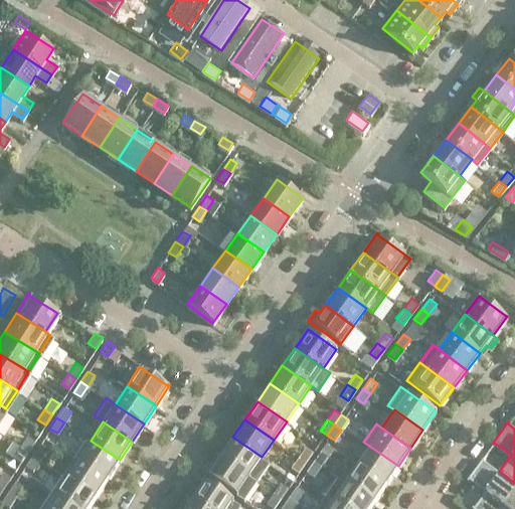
[(27,451),(35,440),(27,435),(20,446),(27,451)]
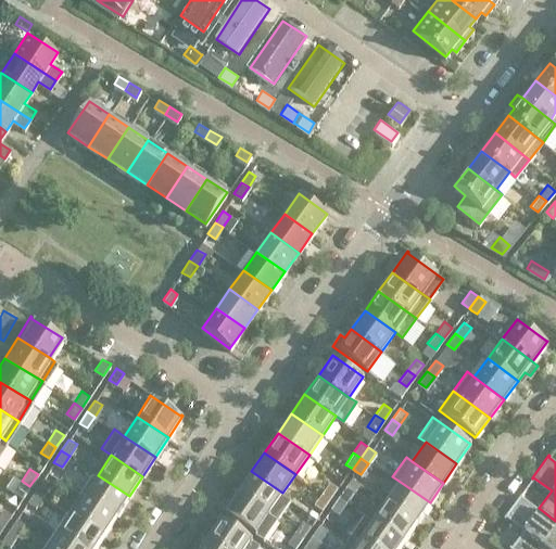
[(251,471),(238,490),(277,518),(290,498),(282,493),(251,471)]
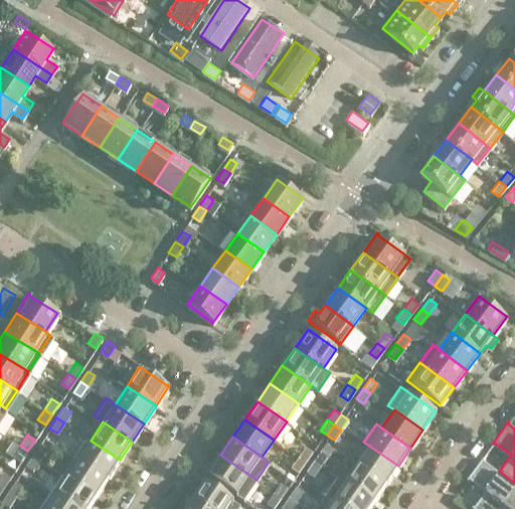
[(120,460),(91,441),(87,438),(74,456),(108,478),(120,460)]
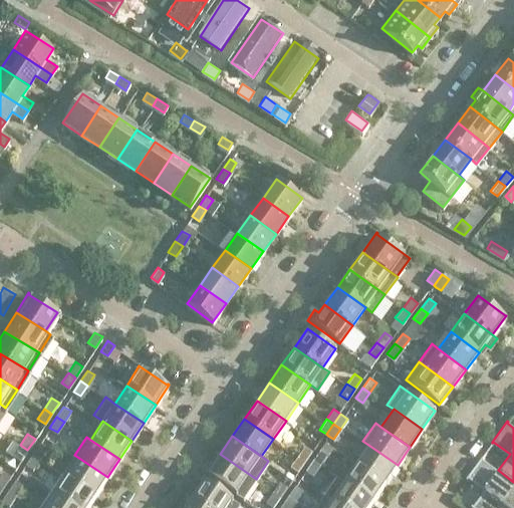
[(32,453),(40,458),(47,447),(39,443),(32,453)]
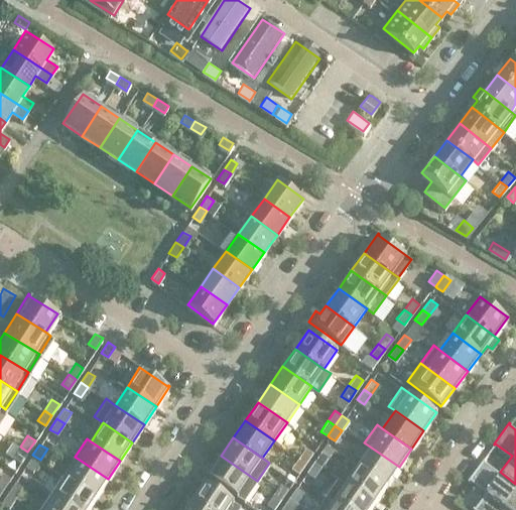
[(27,452),(20,447),(13,457),(21,462),(27,452)]
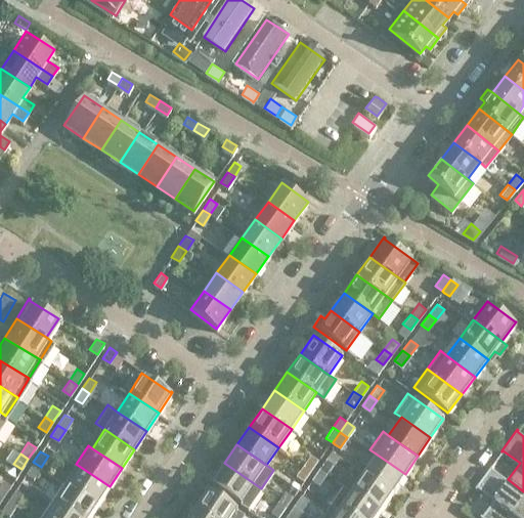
[(310,469),(318,459),(310,454),(303,464),(310,469)]
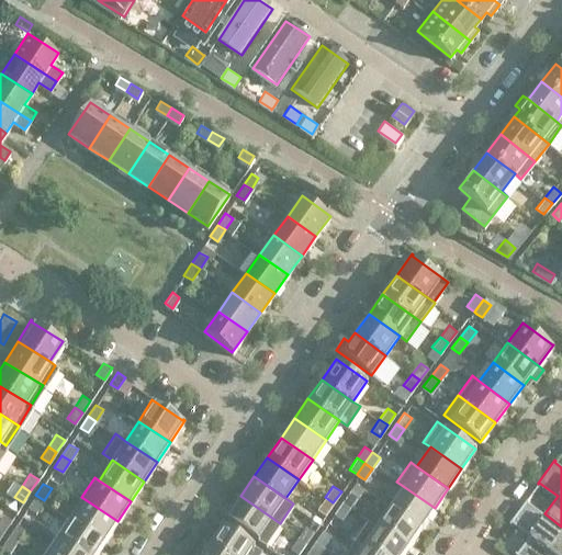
[(390,506),(420,528),(435,508),(403,486),(390,506)]
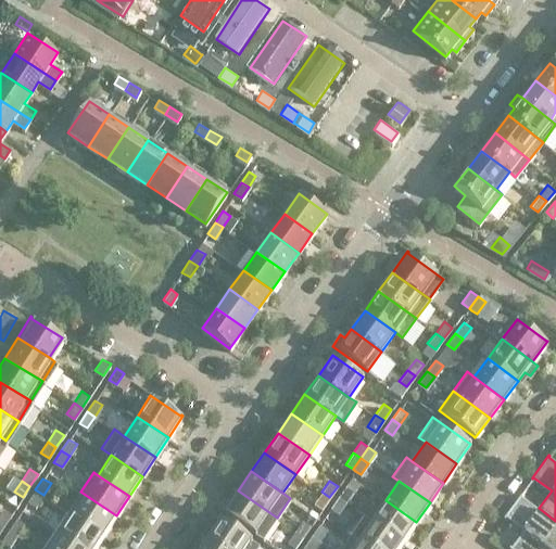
[(339,496),(346,501),(354,490),(346,485),(339,496)]
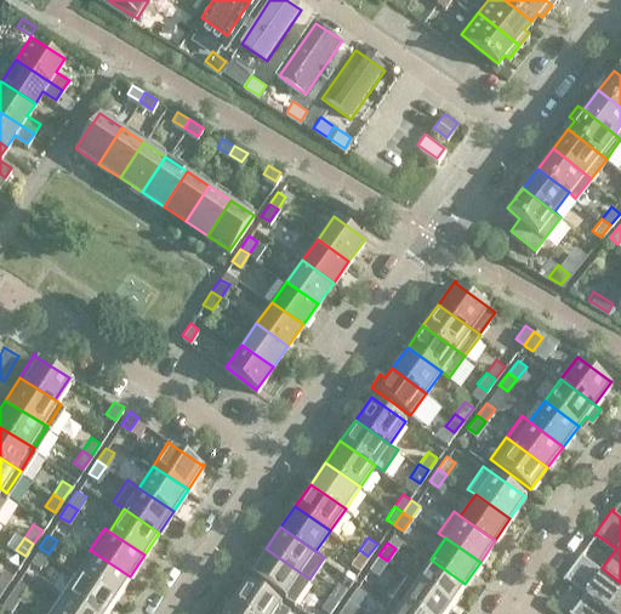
[(49,553),(39,547),(30,561),(40,566),(49,553)]
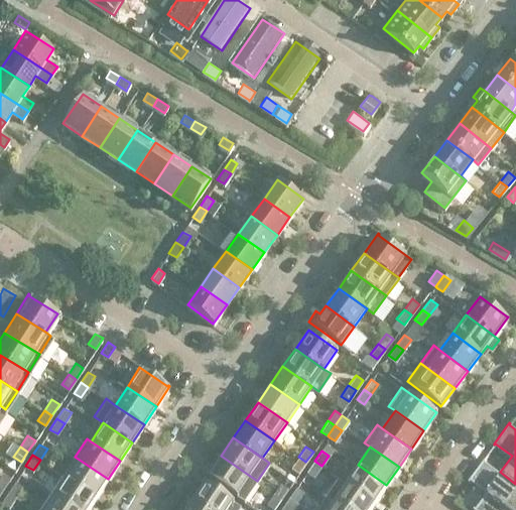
[(257,481),(221,456),(208,475),(244,500),(257,481)]
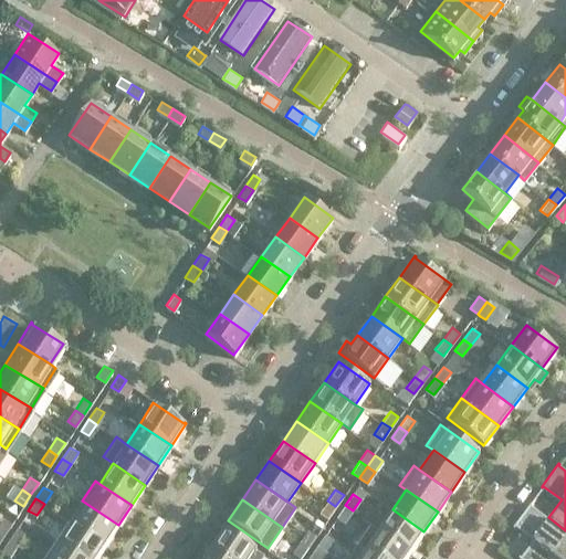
[(82,501),(69,520),(105,545),(118,525),(82,501)]
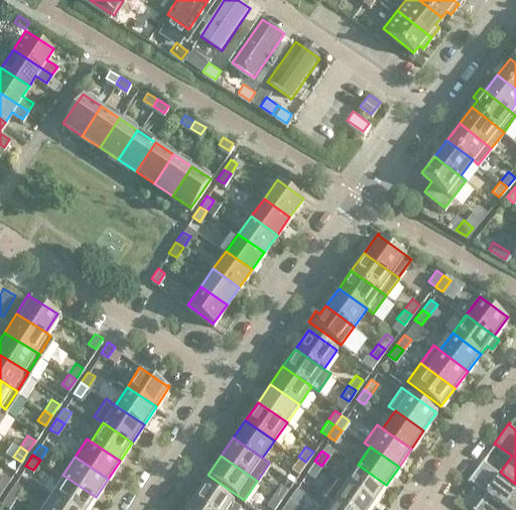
[(305,462),(298,457),(291,468),(298,473),(305,462)]
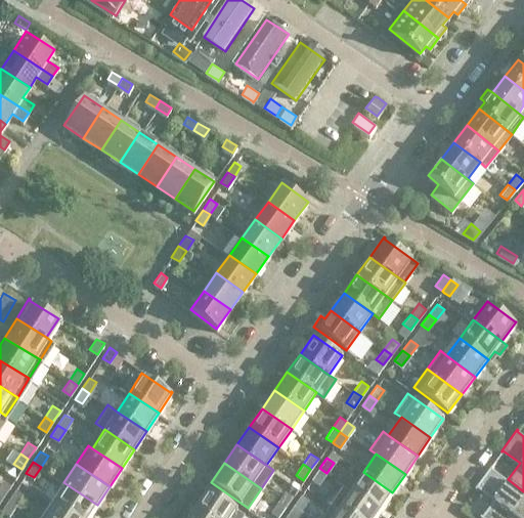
[(507,517),(523,495),(523,491),(508,479),(490,467),(491,466),(491,465),(475,486),(476,487),(477,486),(494,499),(482,515),(480,514),(480,515),(484,517),(507,517)]
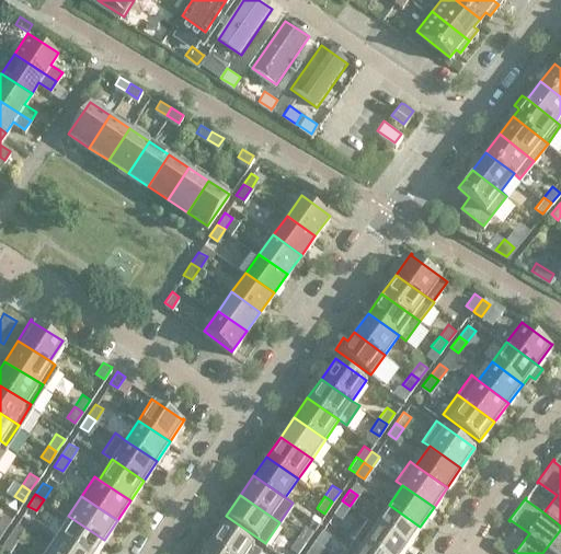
[(342,500),(333,511),(342,517),(350,506),(342,500)]
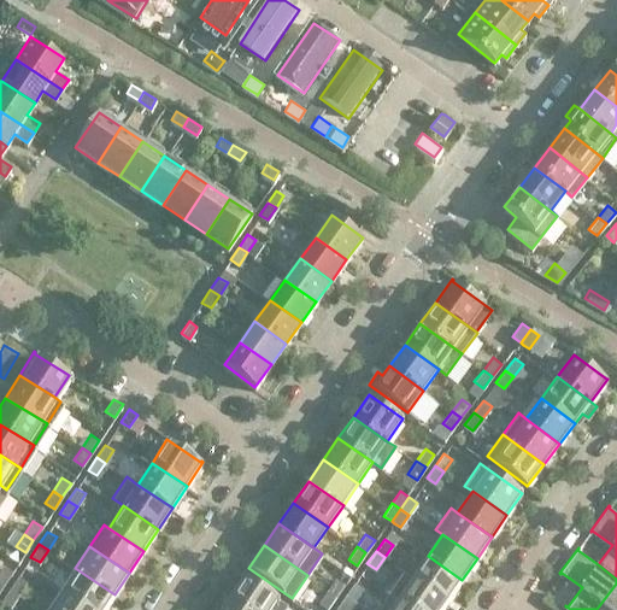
[(462,580),(428,556),(413,576),(447,600),(462,580)]
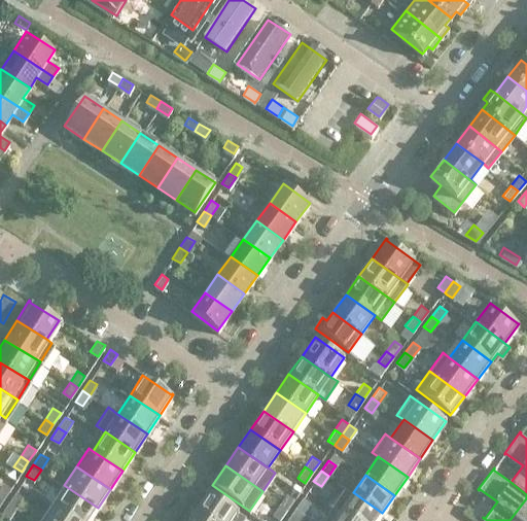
[(0,495),(3,498),(11,487),(3,482),(0,487),(0,495)]
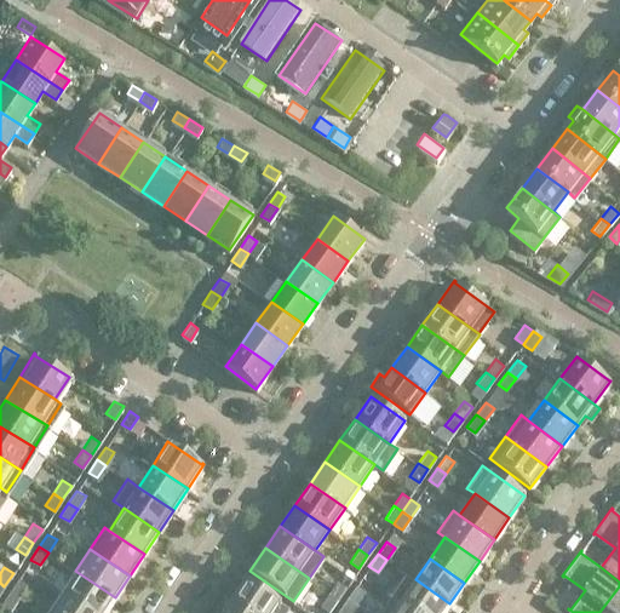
[(104,612),(115,597),(75,571),(61,593),(91,612),(104,612)]
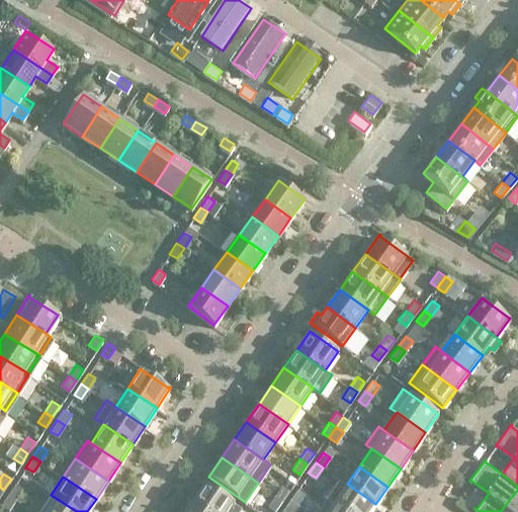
[(339,479),(327,497),(348,511),(369,511),(375,504),(347,484),(339,479)]
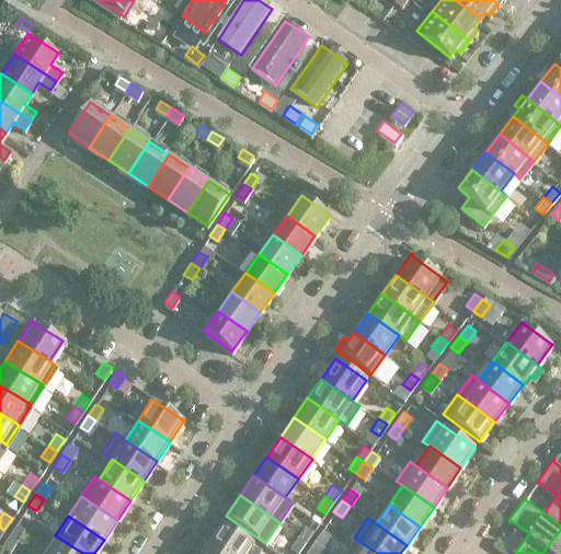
[(221,521),(208,542),(225,553),(255,553),(261,547),(254,543),(221,521)]
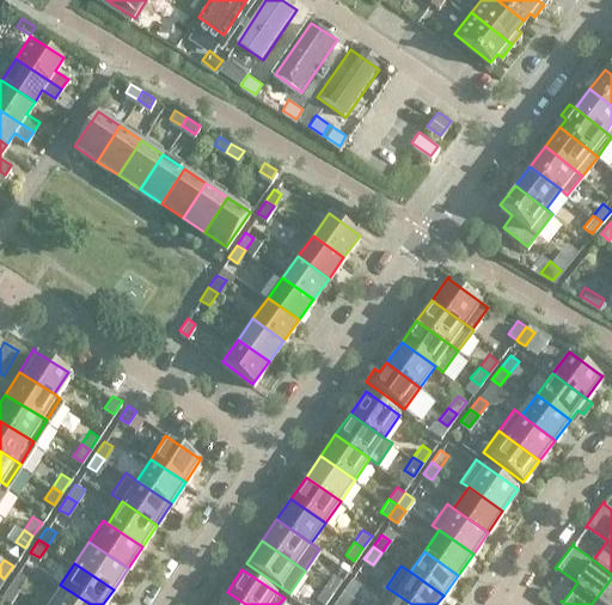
[(10,582),(19,588),(28,575),(18,570),(10,582)]
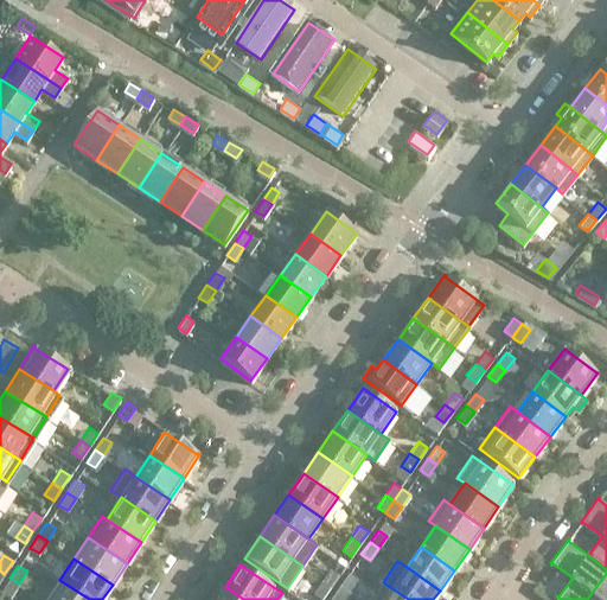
[(331,567),(323,580),(331,586),(339,573),(331,567)]
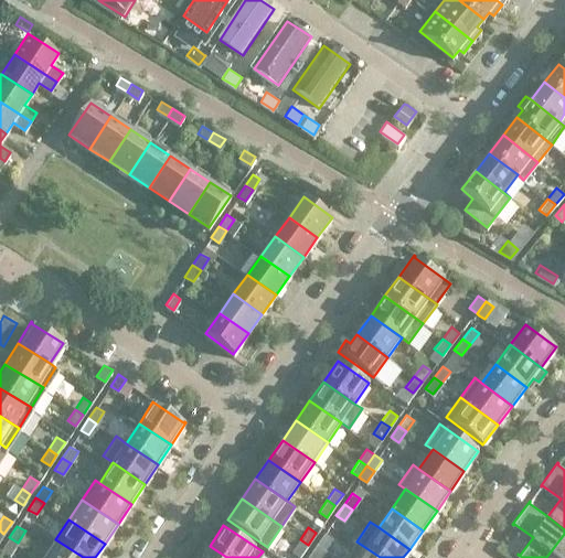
[(332,537),(324,532),(317,544),(324,549),(332,537)]
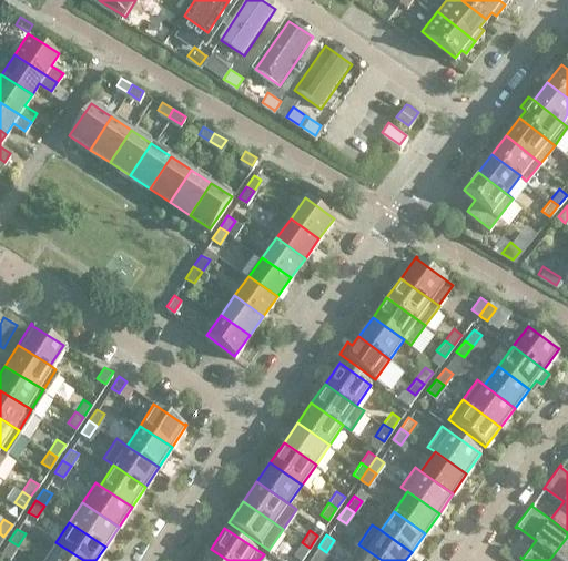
[(567,560),(567,537),(549,560),(567,560)]
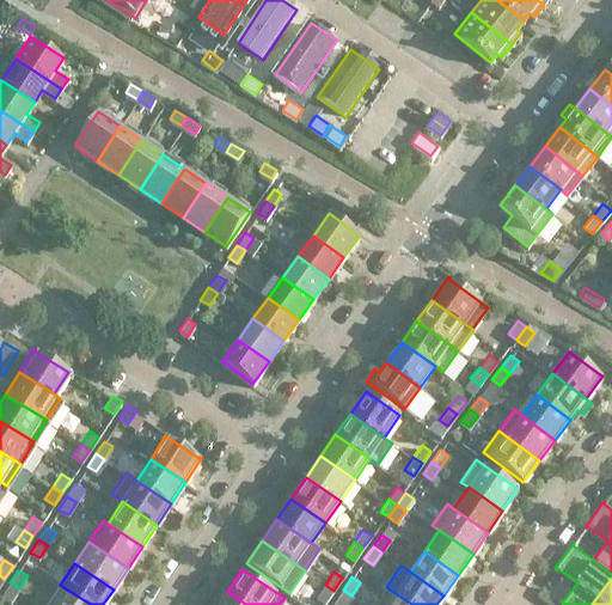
[(19,588),(10,582),(1,596),(11,600),(19,588)]
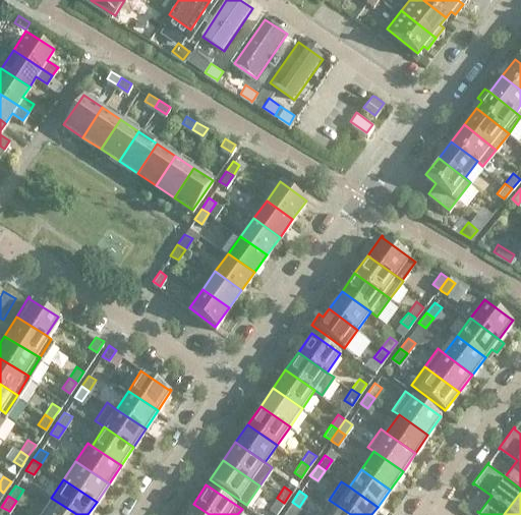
[(39,514),(76,514),(51,498),(39,514)]
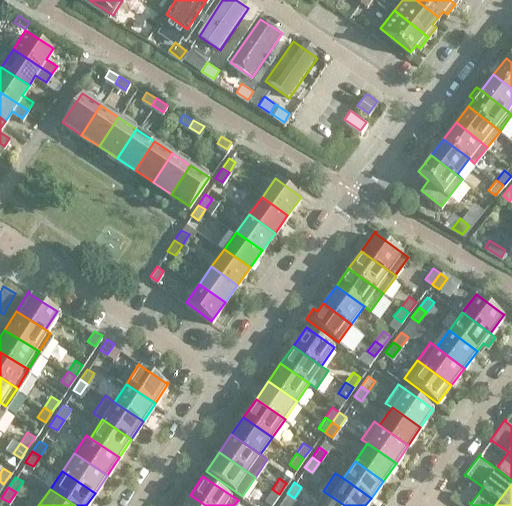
[(279,494),(272,489),(264,499),(272,504),(279,494)]
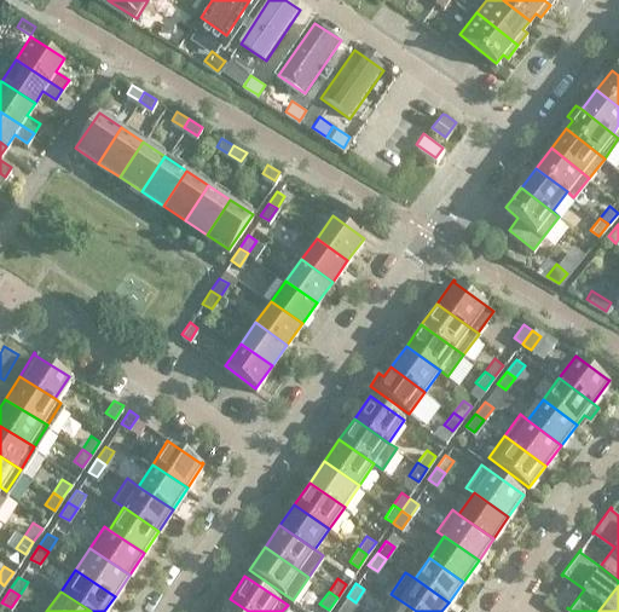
[(377,611),(416,611),(391,594),(377,611)]
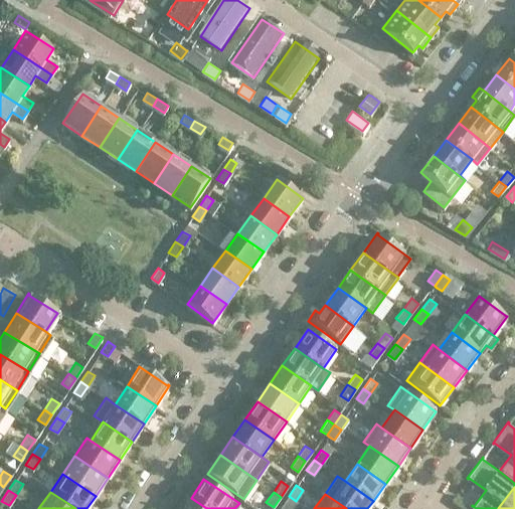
[(290,508),(296,501),(289,496),(282,506),(286,508),(290,508)]
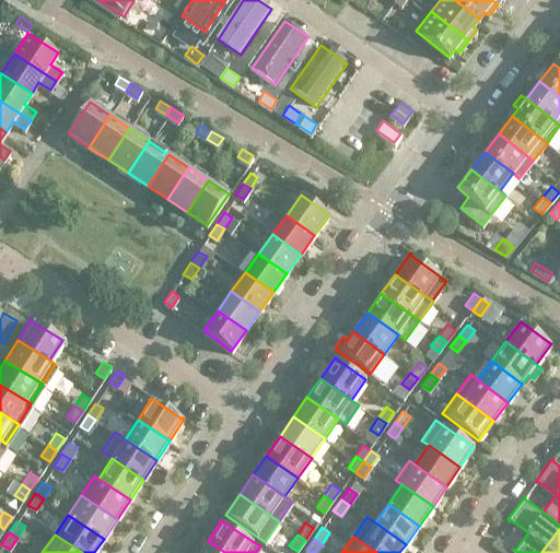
[(224,552),(208,541),(199,552),(224,552)]
